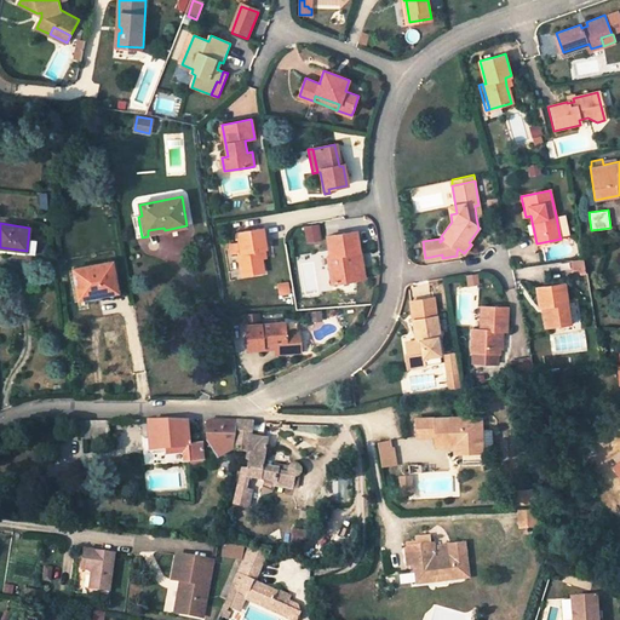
[(229,245),(230,256),(237,254),(241,275),(263,271),(259,251),(265,250),(263,230),(237,234),(239,244),(229,245)]
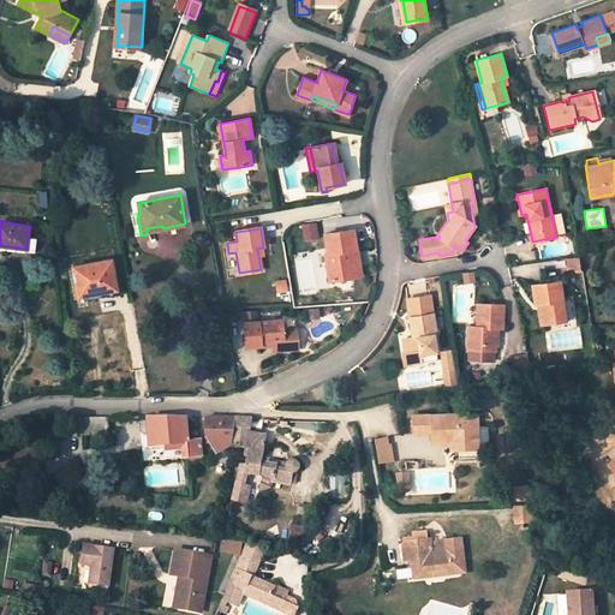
[(324,255),(326,267),(328,282),(360,278),(360,276),(358,262),(353,262),(352,252),(357,251),(353,231),(324,236),(327,254),(324,255)]
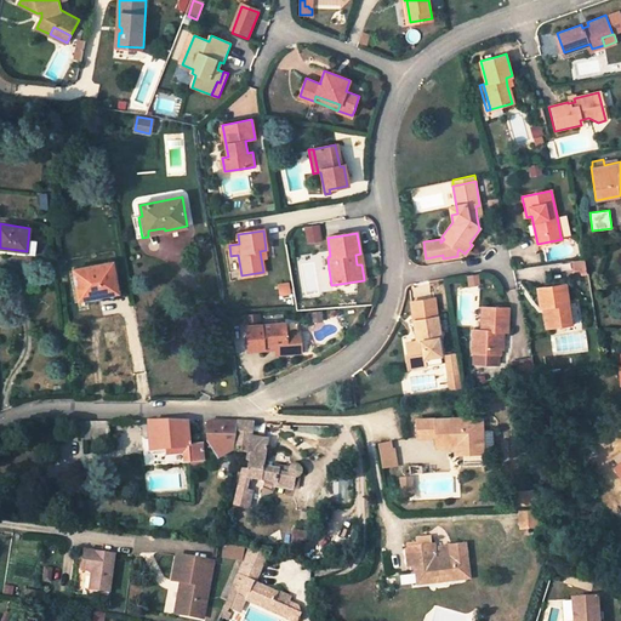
[(585,257),(571,258),(574,271),(580,269),(581,274),(587,273),(585,257)]
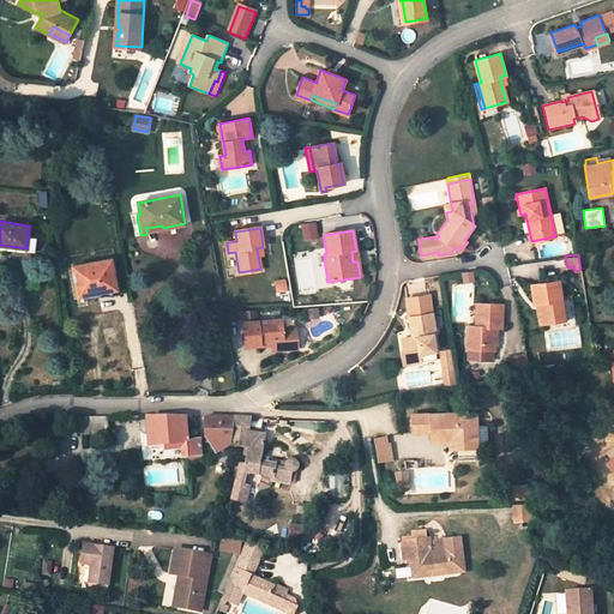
[(115,282),(112,260),(72,268),(77,295),(90,294),(89,287),(115,282)]
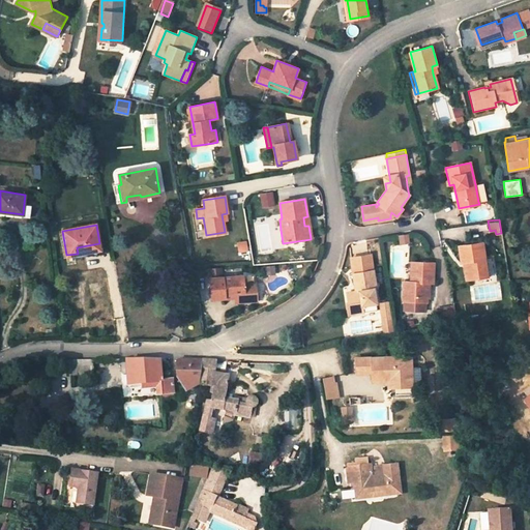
[(408,233),(399,234),(400,241),(409,240),(408,233)]
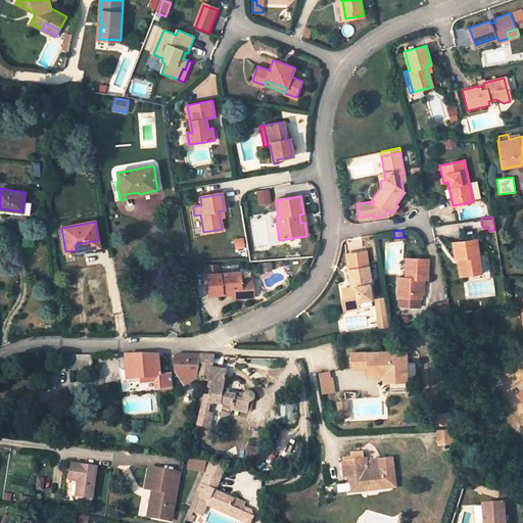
[(453,242),(456,260),(458,260),(461,259),(464,277),(480,274),(478,257),(478,255),(476,239),(459,242),(455,242),(453,242)]
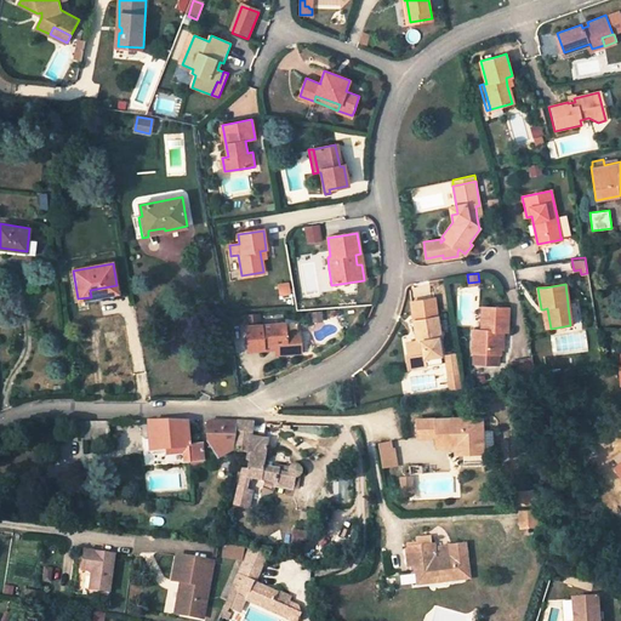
[(118,292),(117,285),(90,290),(91,297),(118,292)]
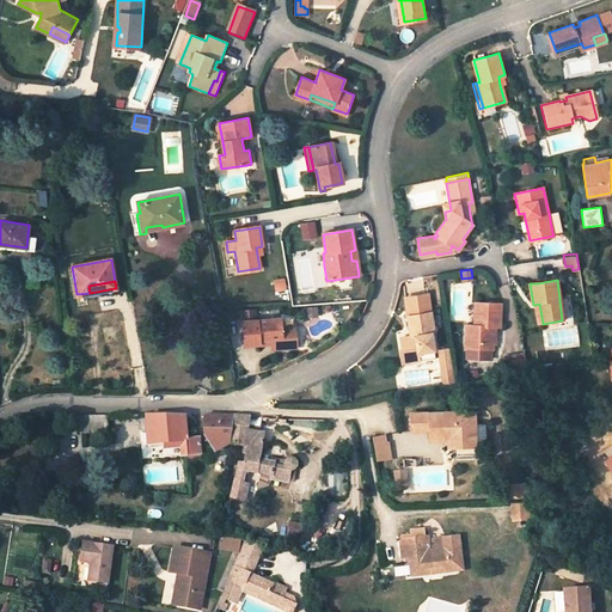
[(500,304),(475,303),(472,325),(465,324),(464,348),(465,348),(465,359),(489,360),(490,349),(491,349),(491,344),(491,332),(489,331),(489,325),(493,326),(495,326),(499,326),(500,304)]
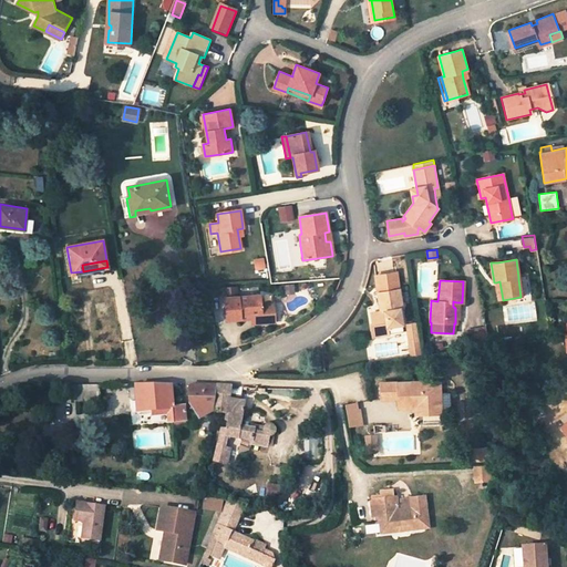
[(401,325),(399,310),(401,310),(398,290),(377,294),(379,307),(382,306),(383,312),(379,313),(370,315),(371,323),(377,322),(378,337),(402,333),(401,325)]
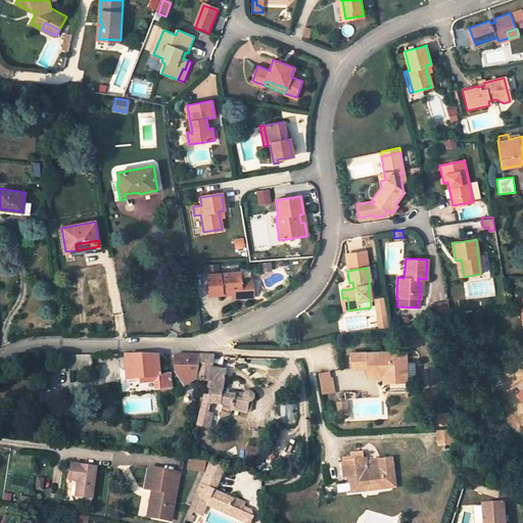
[(239,274),(206,275),(207,295),(222,294),(222,292),(240,291),(241,293),(231,294),(231,299),(252,298),(251,280),(240,281),(239,274)]
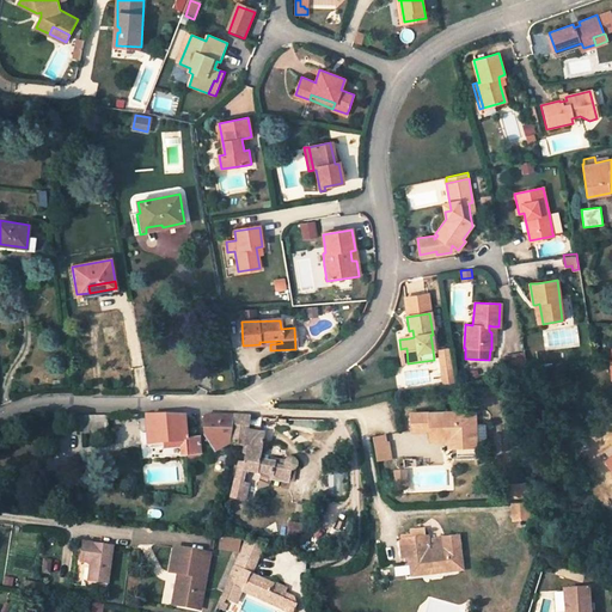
[(454,381),(448,352),(439,353),(444,384),(454,381)]
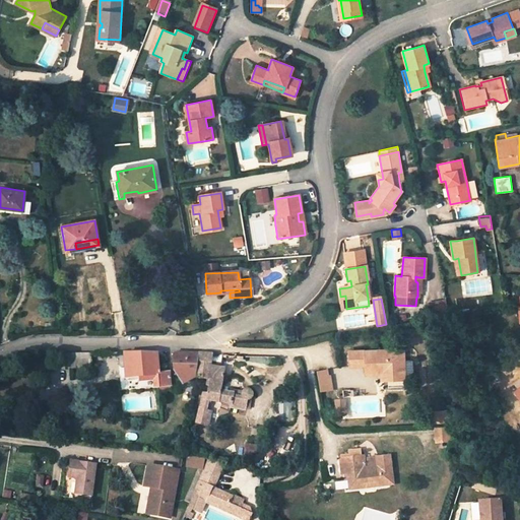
[(427,304),(429,318),(447,315),(445,301),(427,304)]
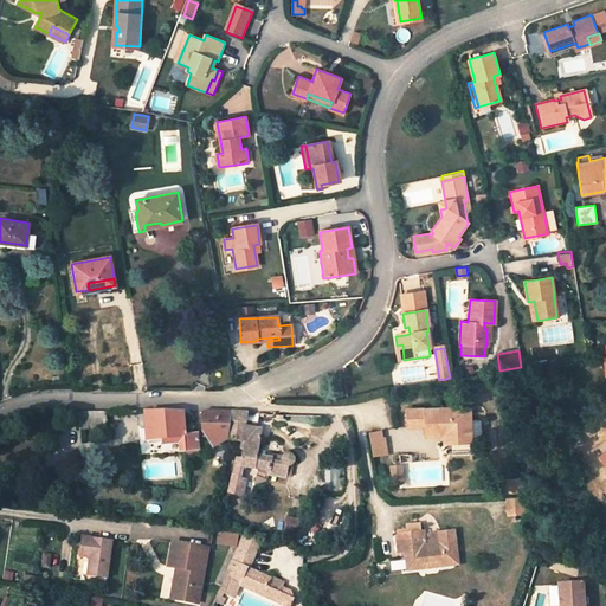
[(471,440),(470,407),(406,408),(407,427),(425,426),(425,436),(444,434),(452,434),(452,442),(471,440)]
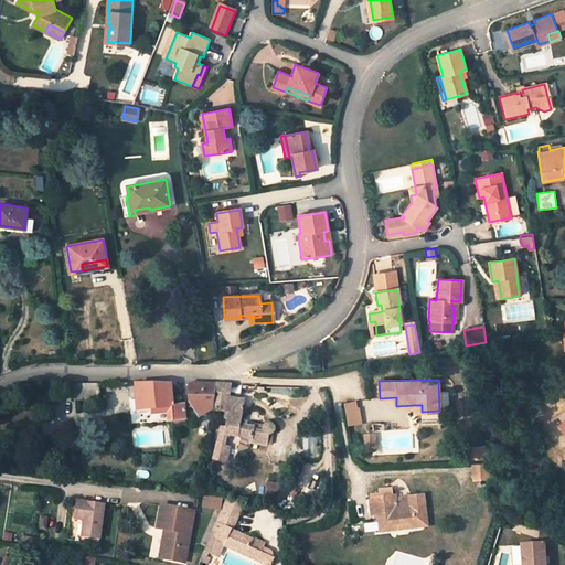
[(76,400),(98,400),(99,383),(76,383),(76,400)]
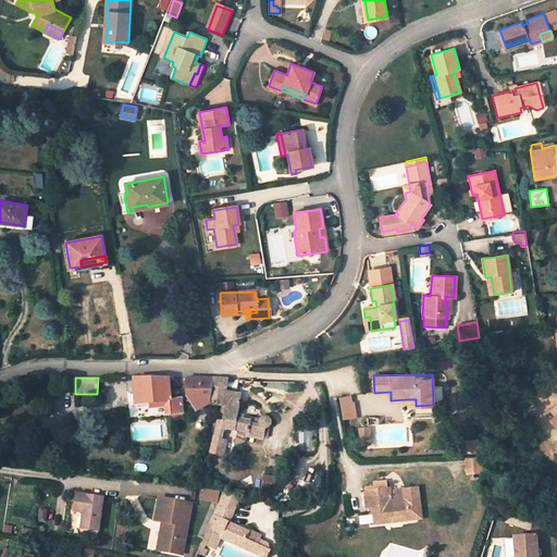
[(183,417),(182,399),(171,399),(171,396),(170,396),(168,378),(132,378),(134,404),(148,403),(168,400),(169,406),(170,415),(170,419),(183,417)]
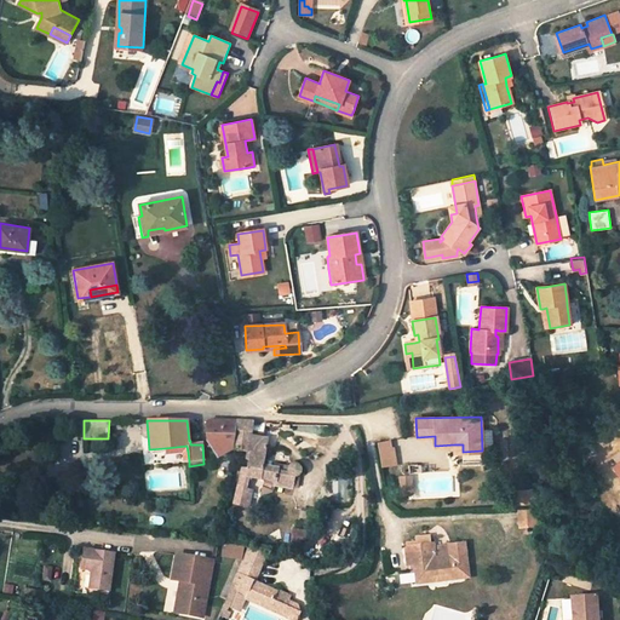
[(218,458),(233,451),(236,422),(207,420),(207,440),(218,458)]
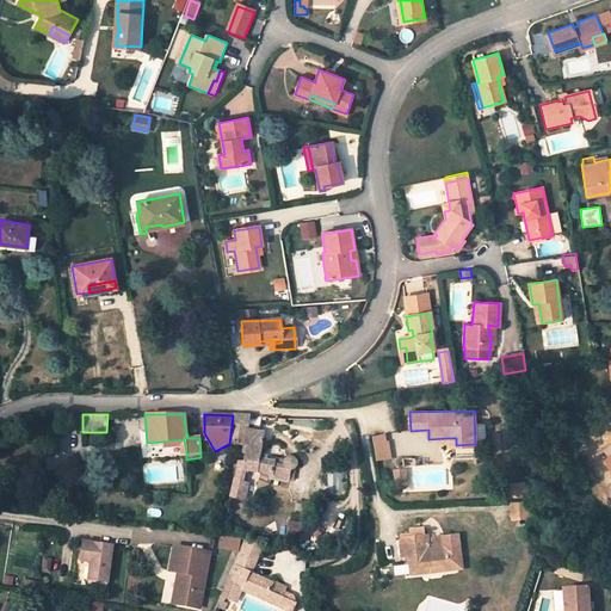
[(229,444),(242,445),(241,452),(244,454),(242,462),(238,461),(230,497),(244,499),(247,482),(244,481),(245,470),(258,473),(260,460),(265,431),(258,431),(259,427),(247,425),(248,415),(233,415),(229,444)]
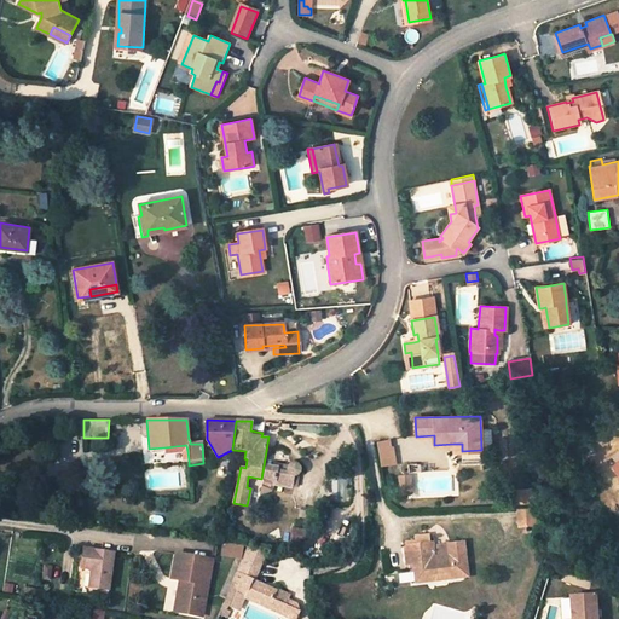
[(261,479),(275,480),(275,485),(293,487),(293,486),(295,486),(296,474),(298,473),(299,472),(299,468),(296,466),(293,464),(291,466),(290,467),(273,463),(273,467),(264,466),(261,479)]
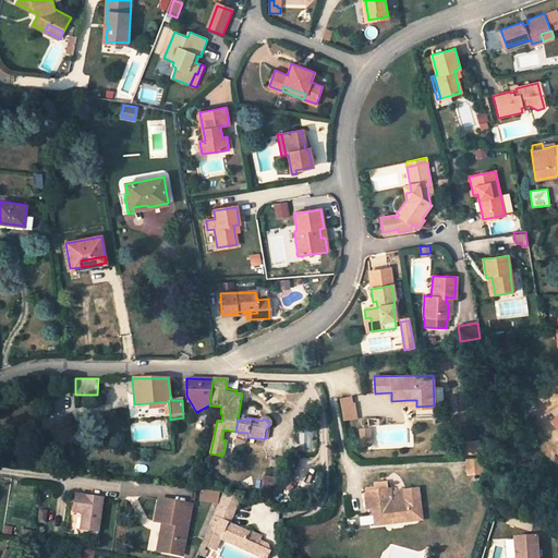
[(370,434),(360,434),(361,443),(370,441),(370,434)]
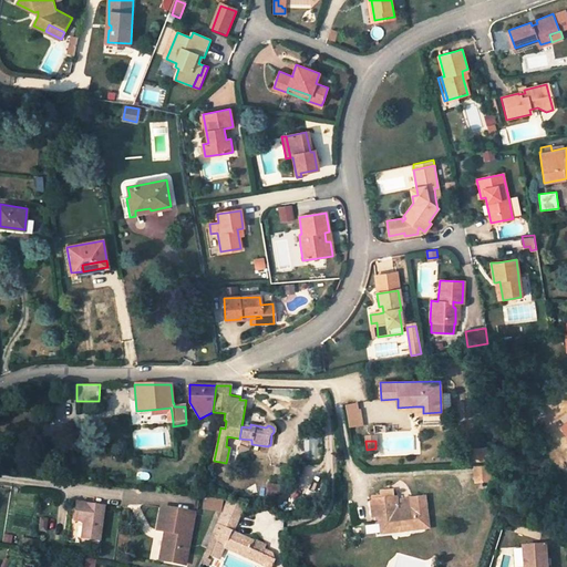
[(491,481),(488,465),(475,466),(476,483),(491,481)]
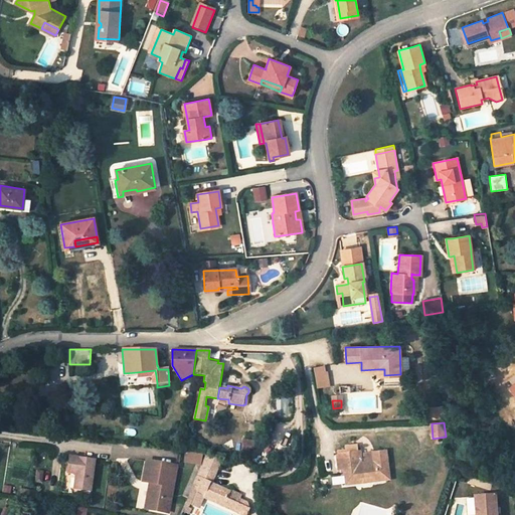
[(364,464),(362,464),(360,452),(337,454),(339,470),(341,469),(344,469),(346,484),(358,483),(358,479),(373,477),(373,481),(389,479),(386,451),(372,453),(372,452),(363,453),(364,464)]
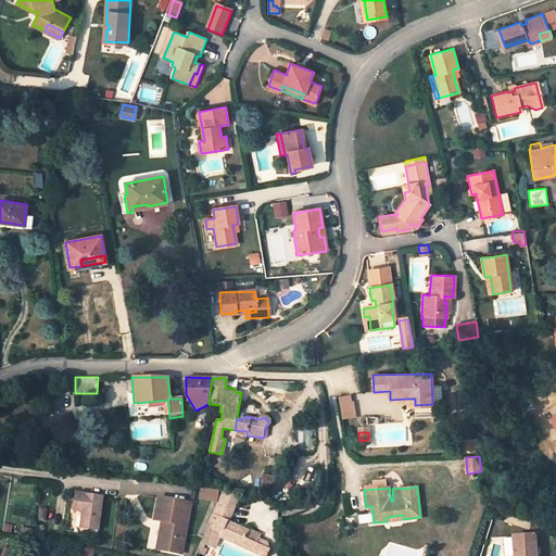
[(199,500),(215,503),(217,493),(201,489),(199,500)]
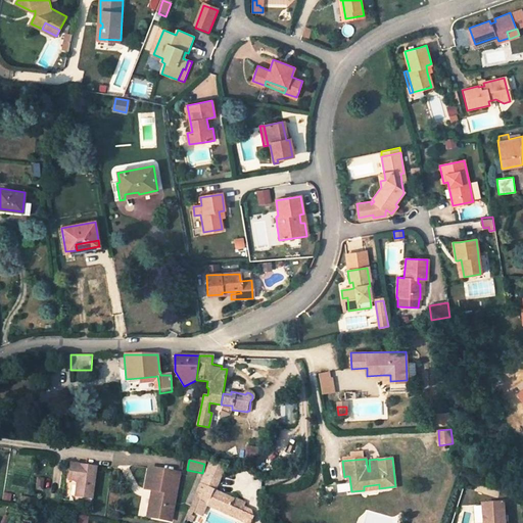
[(184,521),(188,522),(190,522),(192,520),(190,518),(192,513),(195,514),(199,503),(206,506),(221,512),(227,515),(246,522),(249,522),(252,518),(251,513),(250,512),(249,511),(244,506),(245,503),(235,496),(234,498),(216,490),(225,469),(210,462),(184,521)]
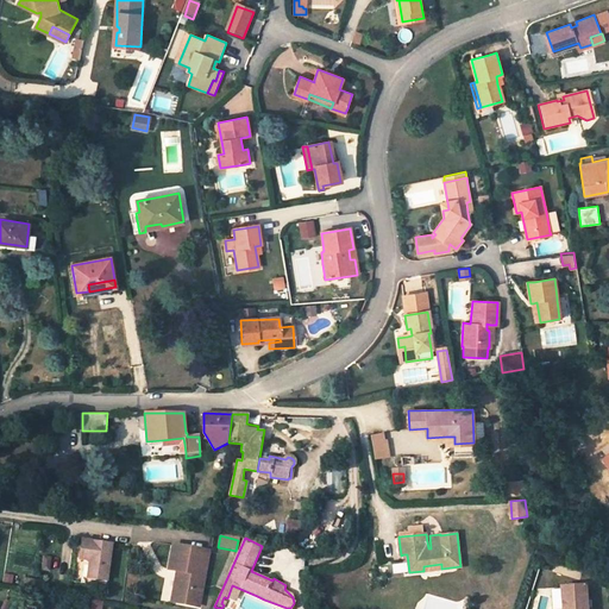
[(107,586),(113,545),(82,540),(79,560),(75,560),(71,582),(107,586)]
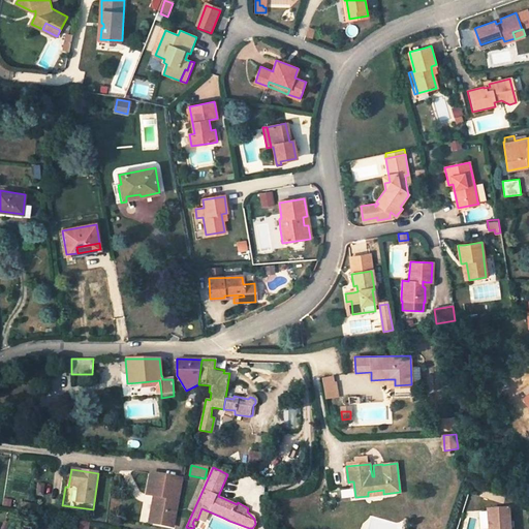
[(173,523),(181,479),(150,473),(147,494),(154,496),(149,522),(170,527),(173,523)]
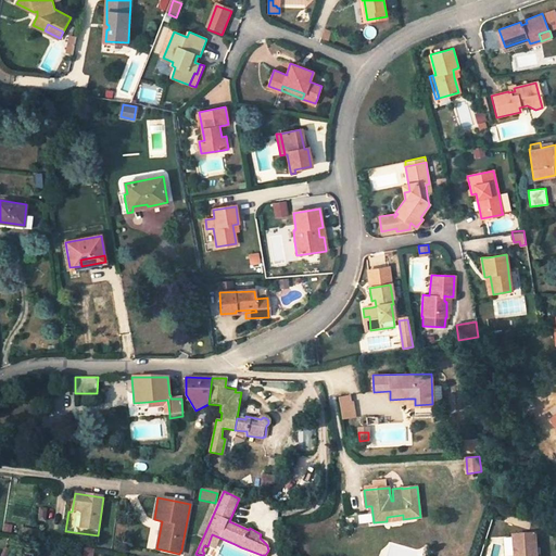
[(22,536),(40,540),(41,532),(23,528),(22,536)]
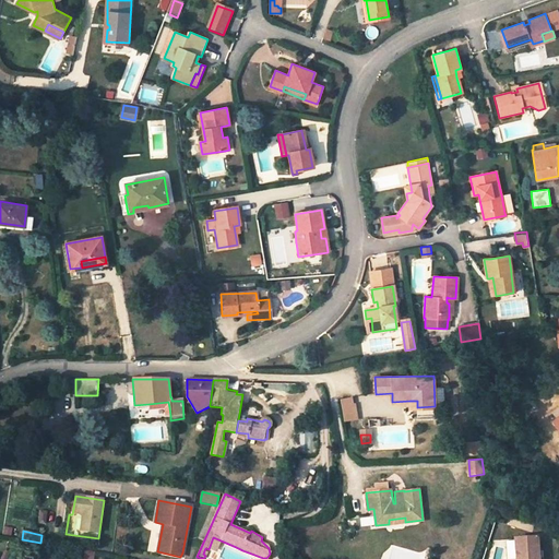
[(537,558),(538,557),(535,558),(535,552),(537,551),(537,538),(515,539),(515,558),(537,558)]
